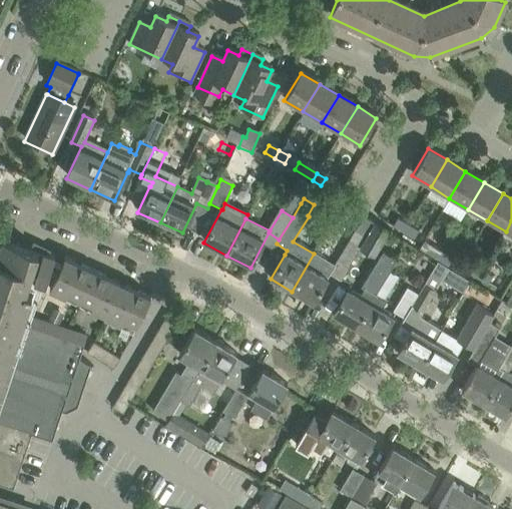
[(403,234),(407,227),(397,220),(392,227),(403,234)]
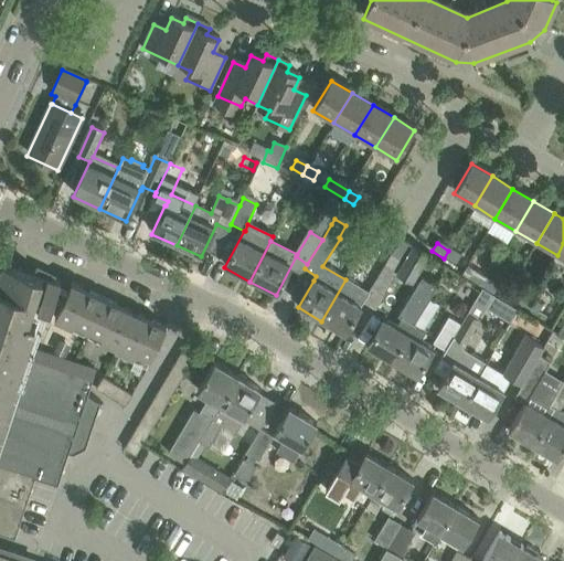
[(413,285),(428,260),(412,250),(403,263),(396,275),(397,275),(413,285)]
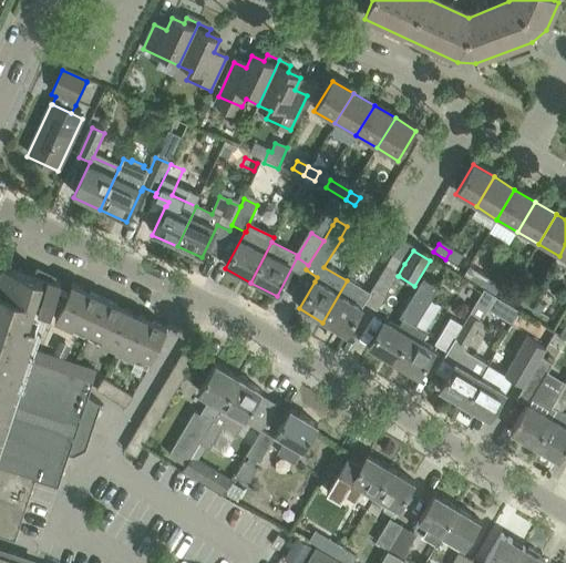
[(462,258),(450,252),(445,259),(456,267),(462,258)]
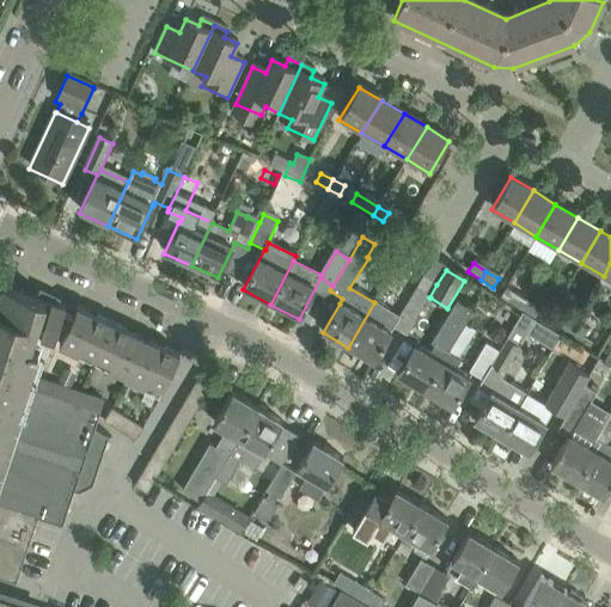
[(373,362),(391,333),(393,330),(407,337),(415,323),(431,298),(429,298),(437,284),(425,277),(399,317),(374,302),(348,348),(373,362)]
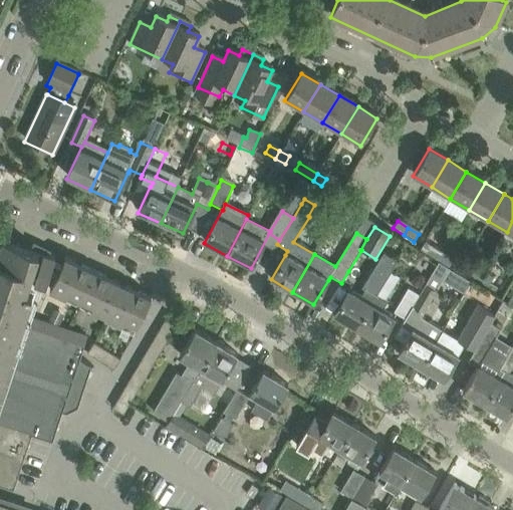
[(86,336),(32,319),(44,282),(31,278),(39,253),(0,240),(0,486),(13,491),(31,436),(52,443),(61,413),(65,414),(77,409),(90,367),(79,360),(81,352),(86,336)]
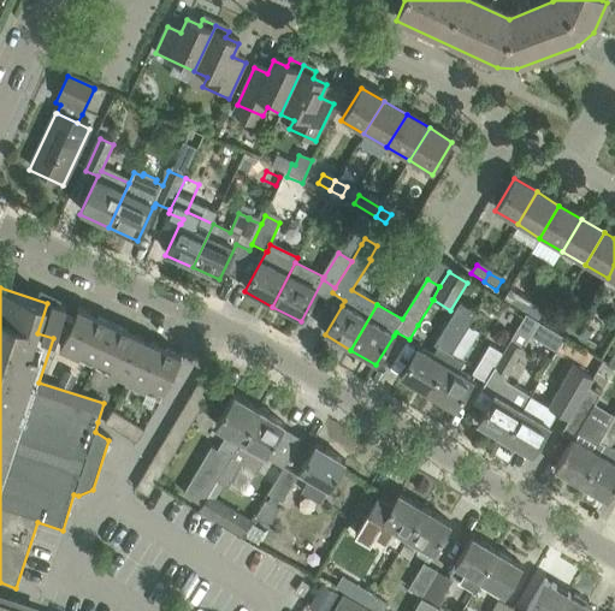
[(524,316),(531,306),(516,297),(510,309),(524,316)]
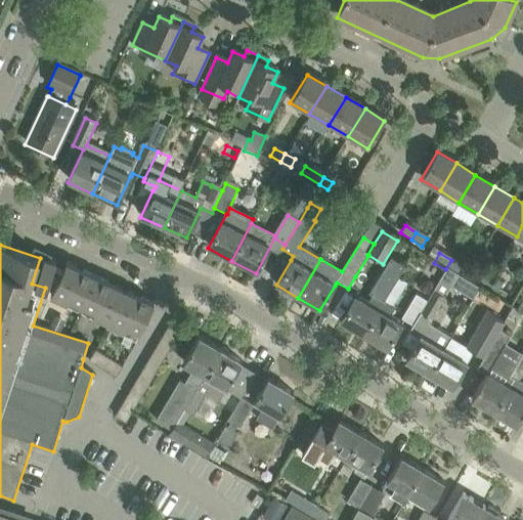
[(48,289),(56,263),(40,258),(32,284),(45,288),(48,289)]
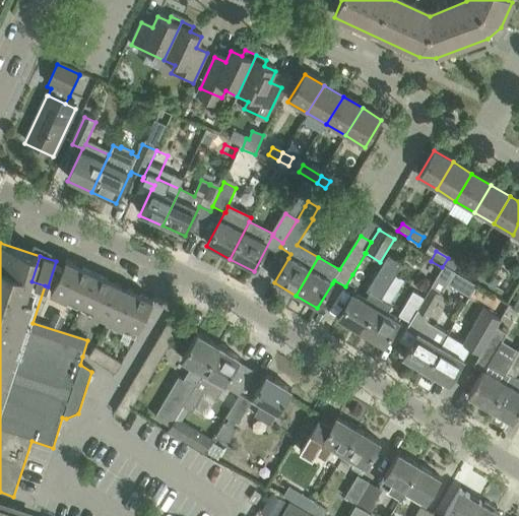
[(394,275),(396,277),(402,266),(388,258),(366,293),(369,295),(364,303),(351,295),(337,320),(360,333),(394,275)]
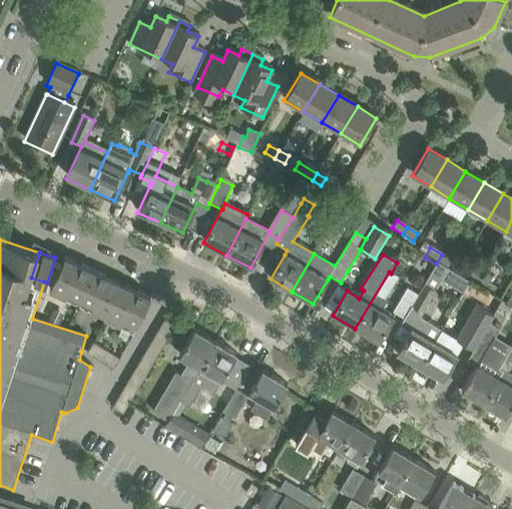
[(453,261),(442,255),(436,264),(437,264),(448,271),(453,261)]
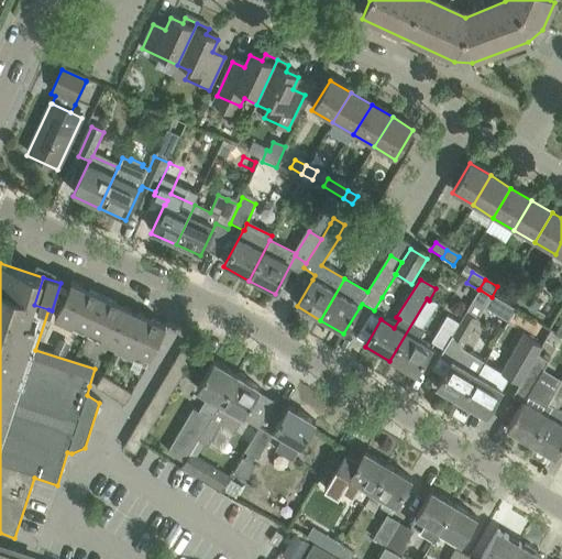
[(101,342),(118,306),(70,284),(54,320),(101,342)]
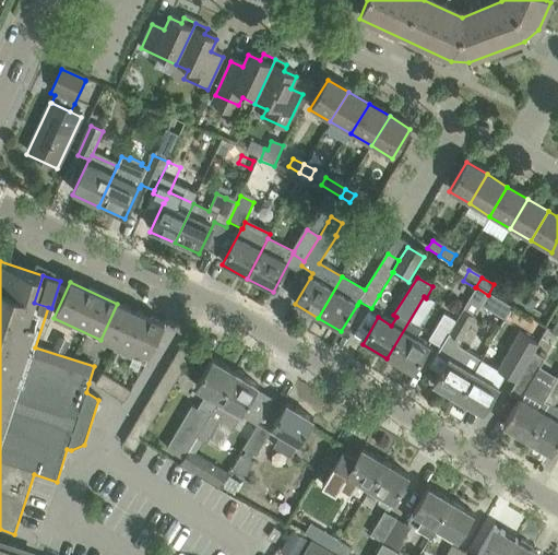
[(481,362),(458,347),(488,295),(476,287),(455,323),(439,350),(436,356),(447,363),(432,386),(458,401),(481,362)]
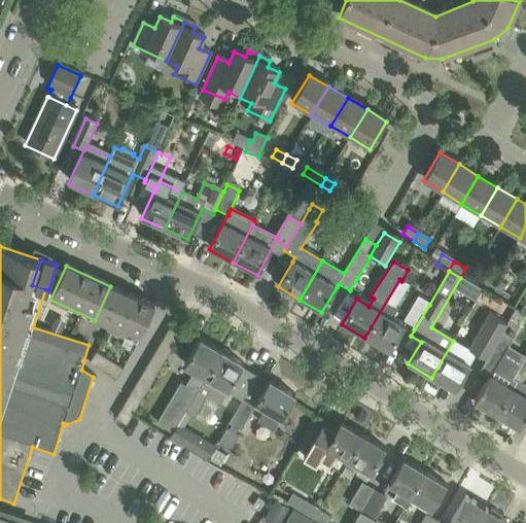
[(491,286),(495,279),(484,272),(480,280),(491,286)]
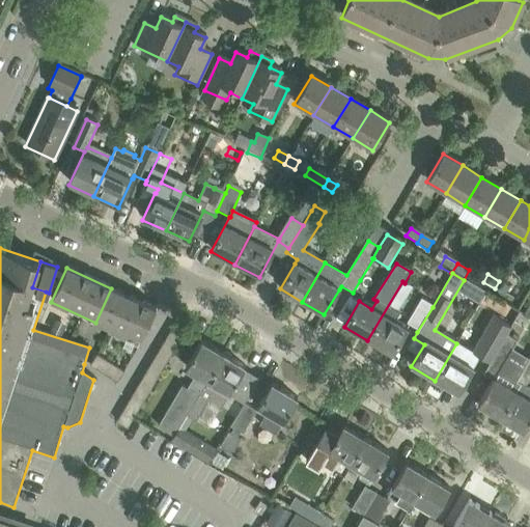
[(391,355),(407,330),(395,323),(399,314),(398,313),(413,288),(405,283),(402,281),(367,340),(391,355)]
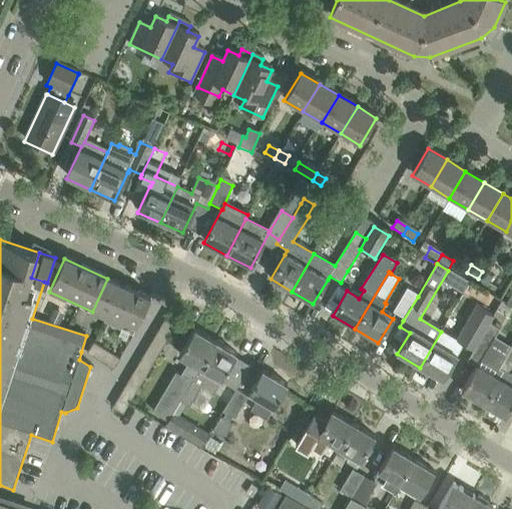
[(493,279),(482,272),(478,279),(489,286),(493,279)]
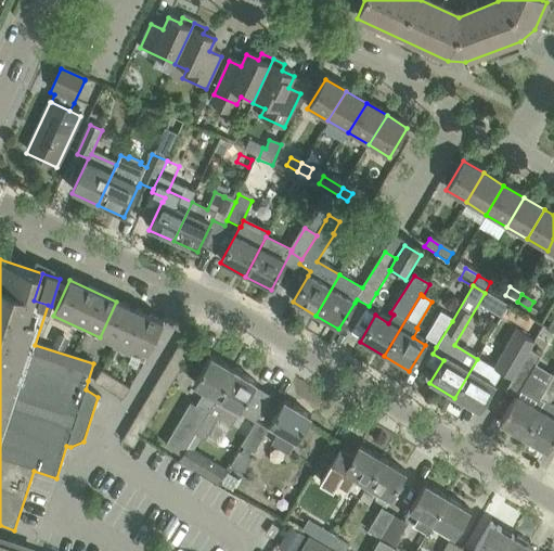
[(163,323),(116,302),(100,337),(114,344),(112,348),(144,363),(163,323)]
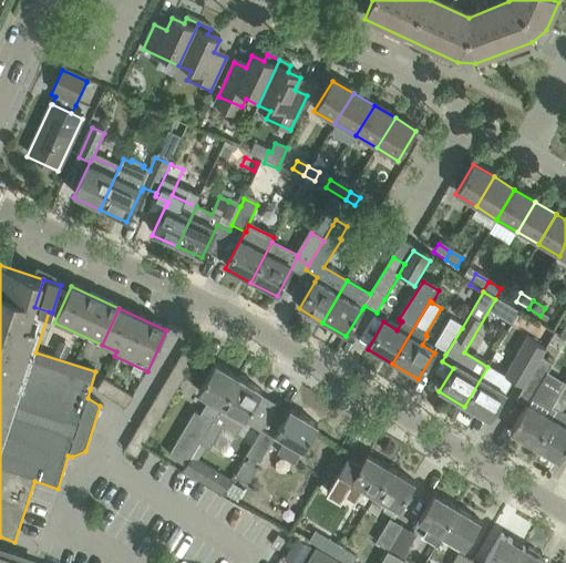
[(445,355),(462,328),(451,320),(433,347),(445,355)]
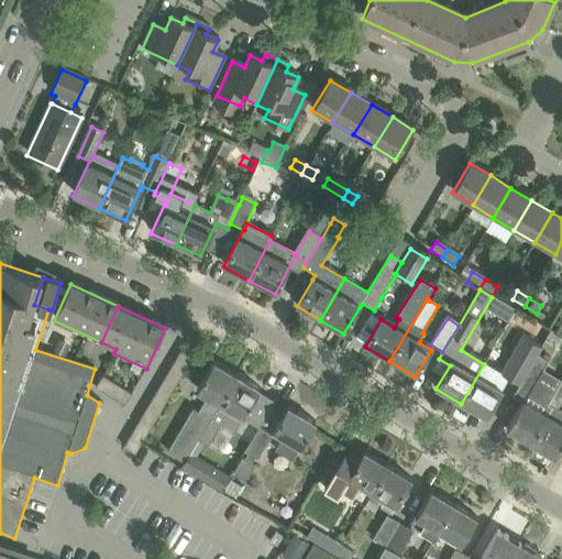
[(524,382),(551,332),(540,325),(525,350),(510,374),(524,382)]
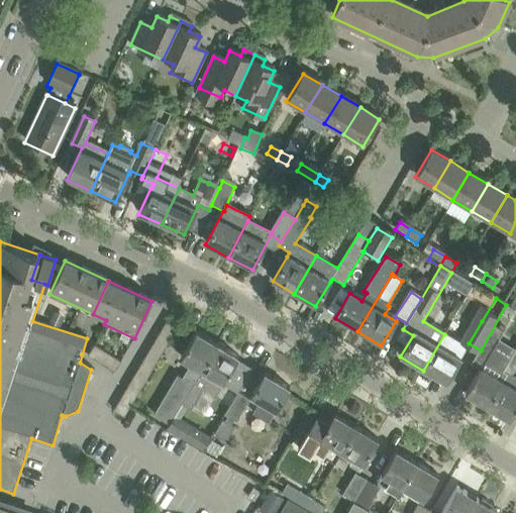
[(176,330),(180,324),(169,318),(166,324),(176,330)]
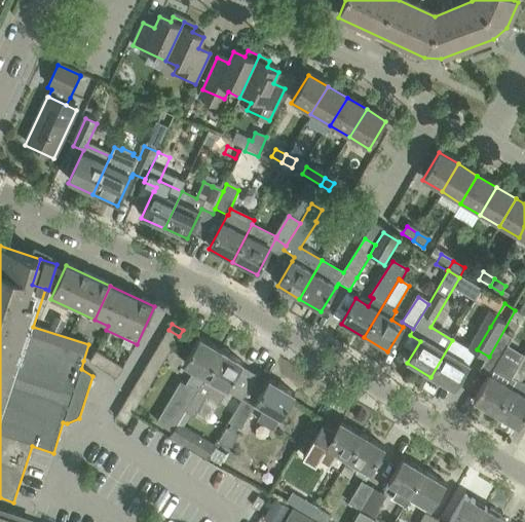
[(176,343),(179,336),(169,330),(164,336),(176,343)]
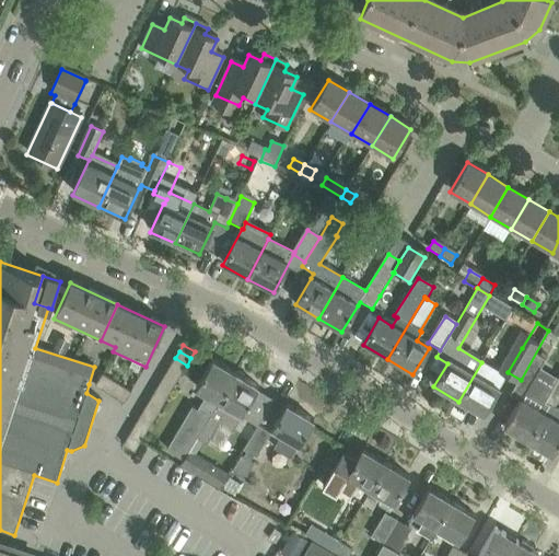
[(549,406),(544,403),(549,394),(531,383),(544,360),(535,355),(521,380),(528,385),(520,400),(503,428),(527,442),(549,406)]
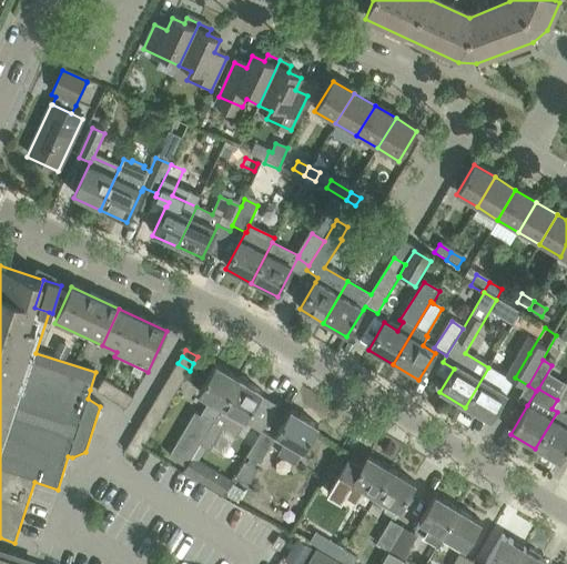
[(185,378),(190,371),(178,363),(173,370),(185,378)]
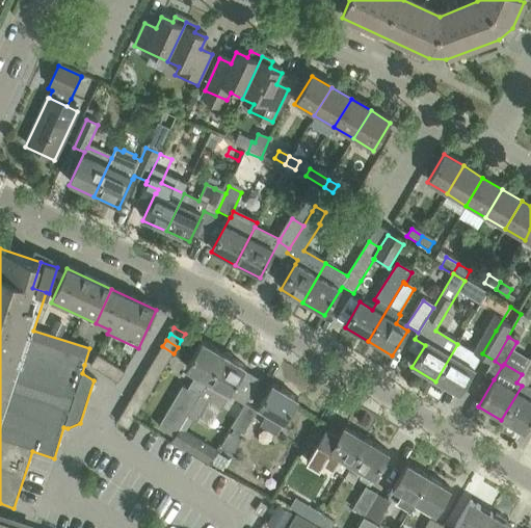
[(206,387),(223,357),(201,344),(186,369),(196,376),(189,389),(184,386),(159,428),(175,438),(198,397),(205,387),(206,387)]
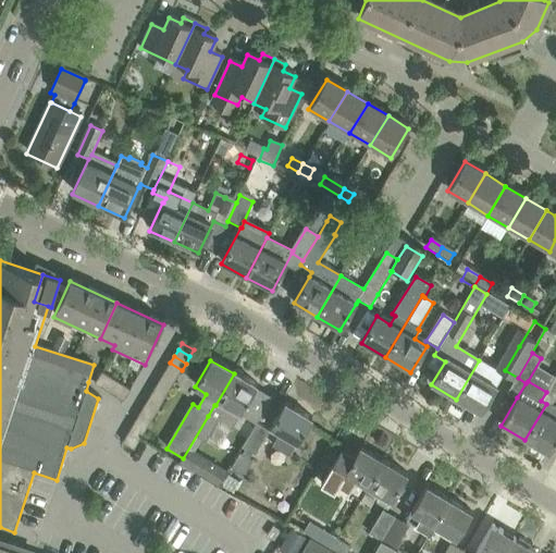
[(503,375),(479,360),(456,400),(480,414),(503,375)]
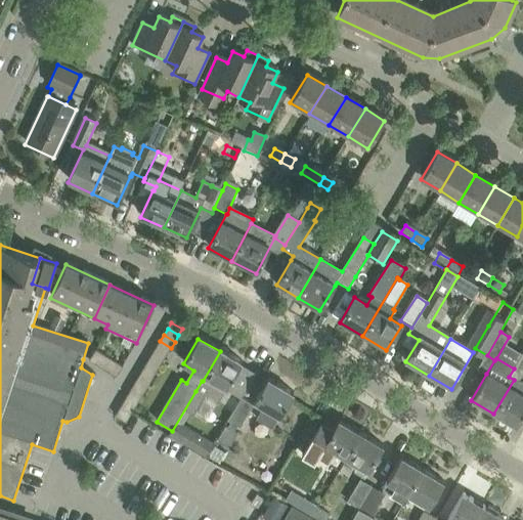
[(167,354),(171,348),(160,341),(156,348),(167,354)]
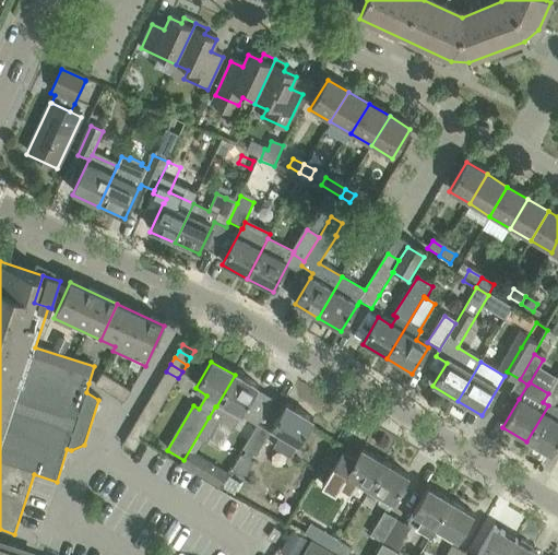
[(178,378),(166,372),(163,378),(174,385),(178,378)]
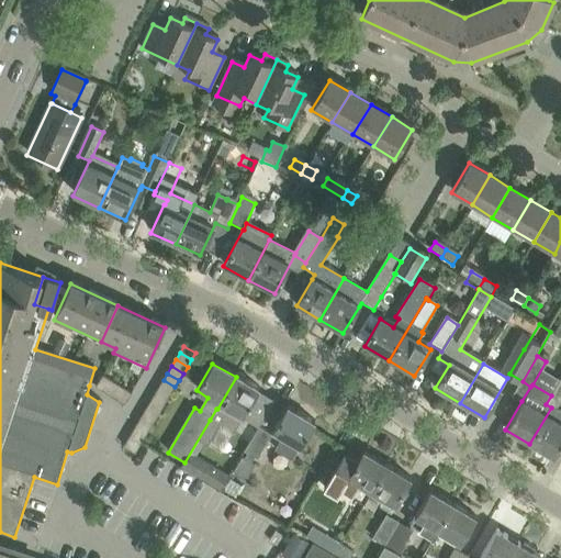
[(104,394),(112,383),(102,377),(94,389),(104,394)]
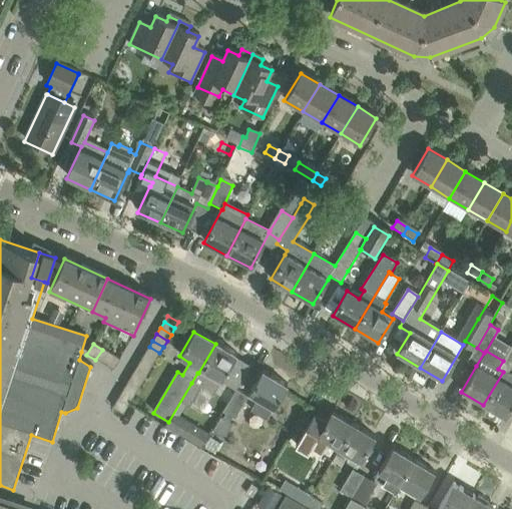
[(246,373),(231,364),(236,357),(215,344),(198,373),(197,373),(191,383),(192,383),(180,402),(189,406),(200,388),(213,395),(221,382),(235,391),(246,373)]
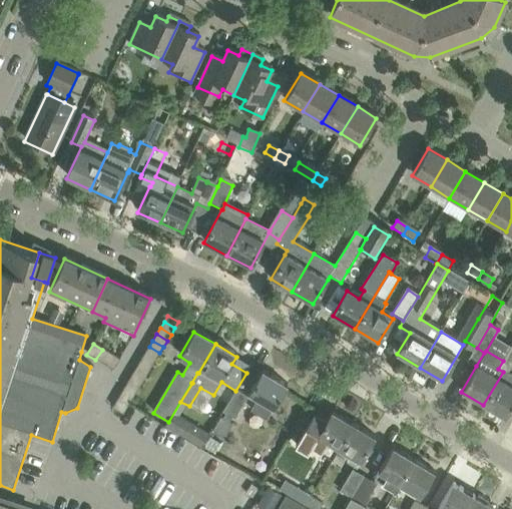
[(156,360),(159,353),(149,347),(145,353),(156,360)]
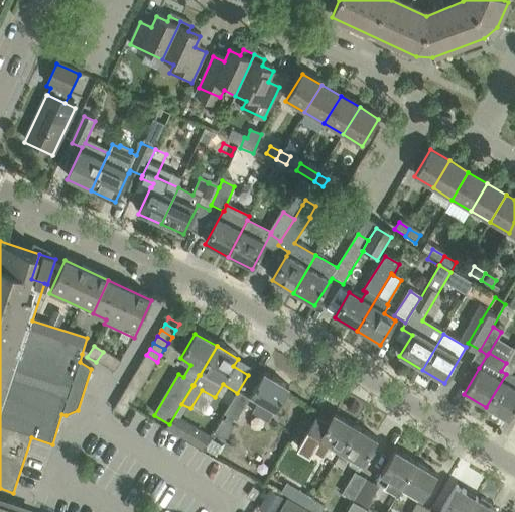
[(105,368),(111,357),(103,352),(96,362),(105,368)]
